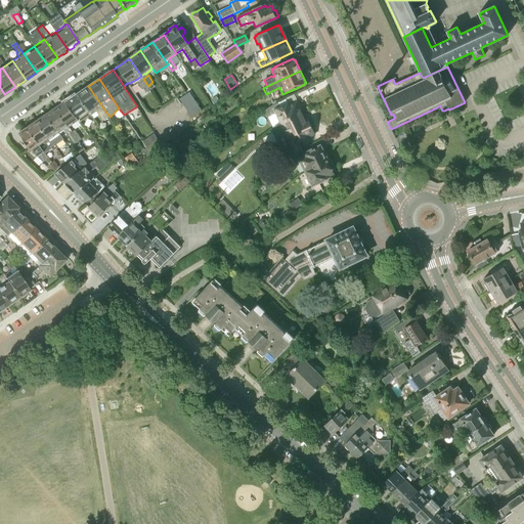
[(142,89),(148,86),(143,79),(139,82),(138,82),(142,89)]
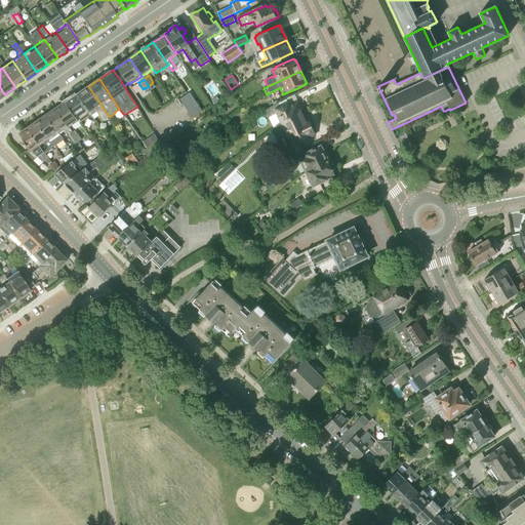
[(88,86),(78,93),(90,112),(91,114),(96,110),(104,121),(110,117),(88,86)]
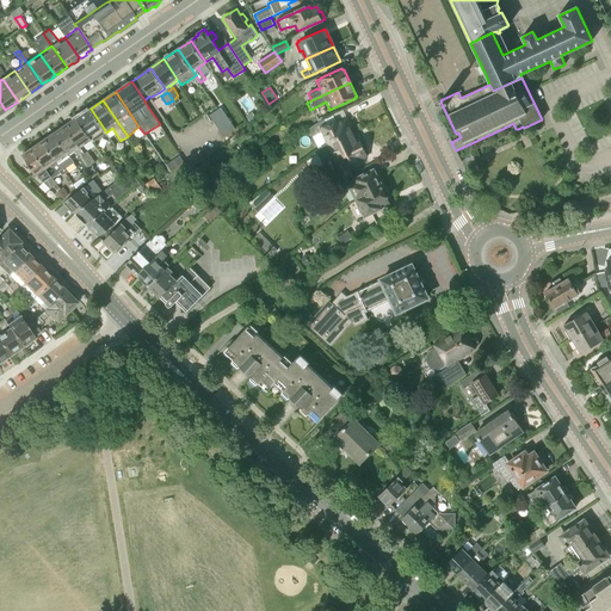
[(210,115),(224,136),(235,129),(221,107),(210,115)]
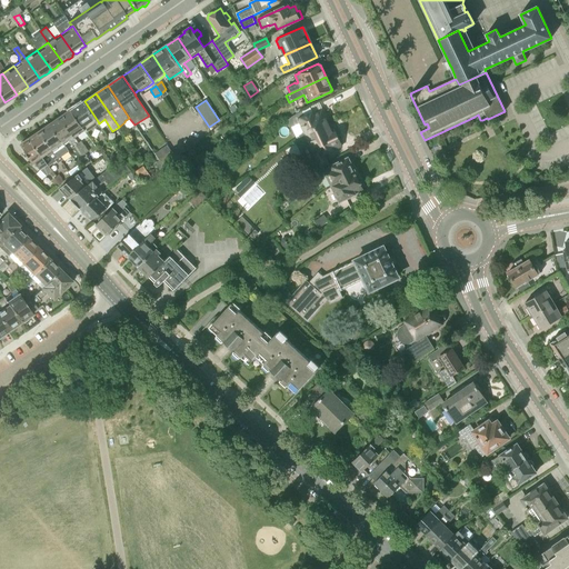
[(99,123),(98,121),(85,101),(71,111),(85,130),(86,132),(99,123)]
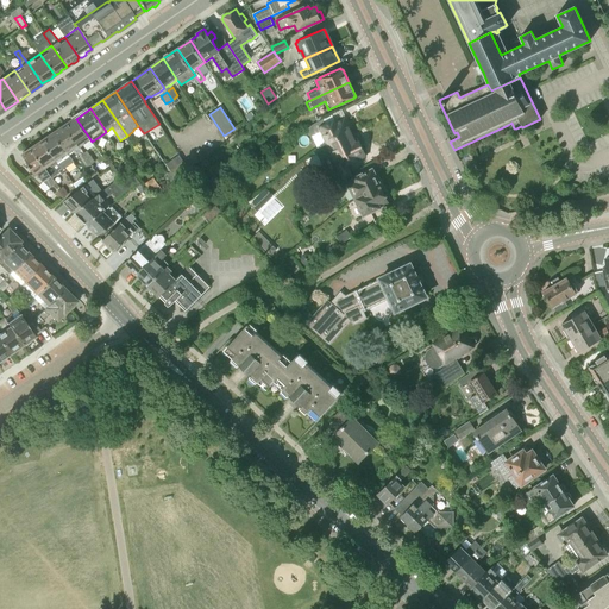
[(327,144),(351,133),(349,129),(350,127),(345,118),(336,123),(334,121),(325,125),(324,119),(314,123),(315,125),(308,129),(311,136),(320,131),(322,137),(324,136),(327,144)]
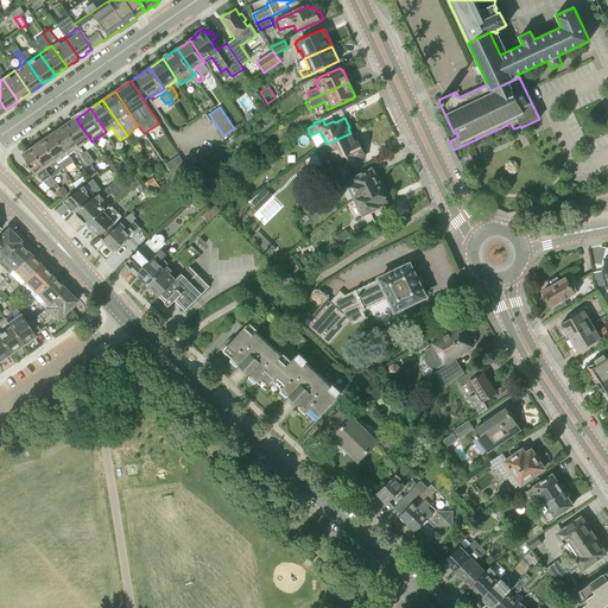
[(90,139),(76,119),(65,126),(80,147),(86,144),(84,141),(86,141),(87,143),(90,139)]
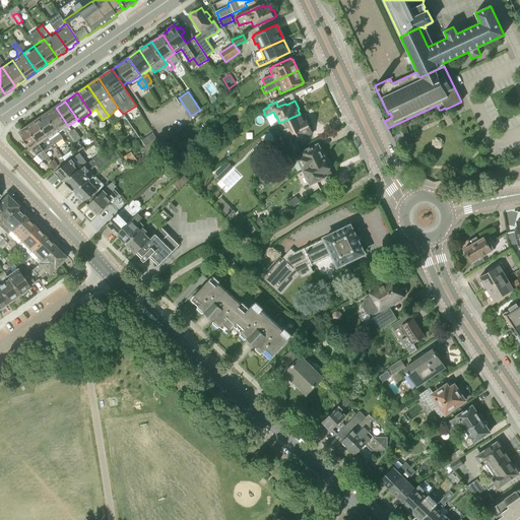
[(68,126),(56,108),(47,114),(59,132),(68,126)]
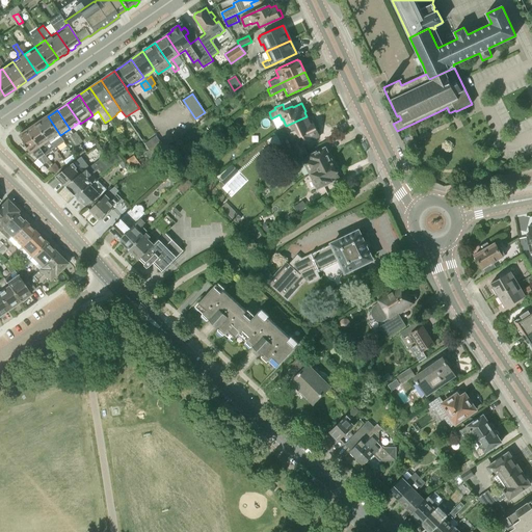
[(61,136),(60,135),(48,116),(37,124),(57,151),(59,149),(57,147),(64,141),(61,136)]
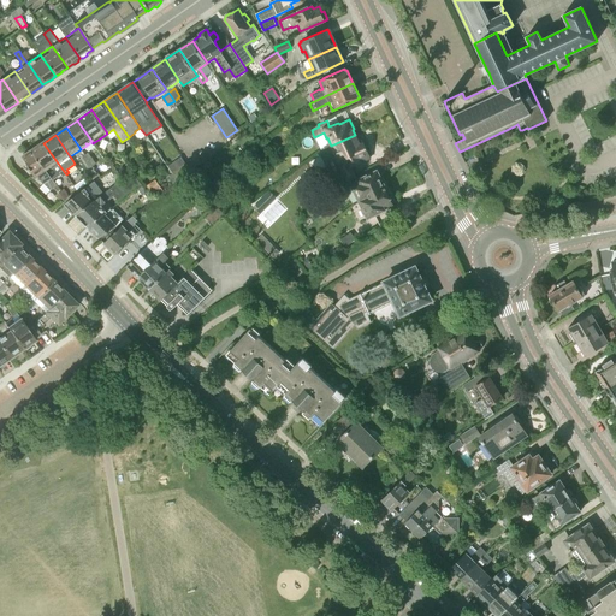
[(355,135),(331,146),(343,171),(337,173),(342,183),(348,181),(355,177),(351,167),(365,160),(371,158),(368,154),(363,143),(360,144),(355,135)]
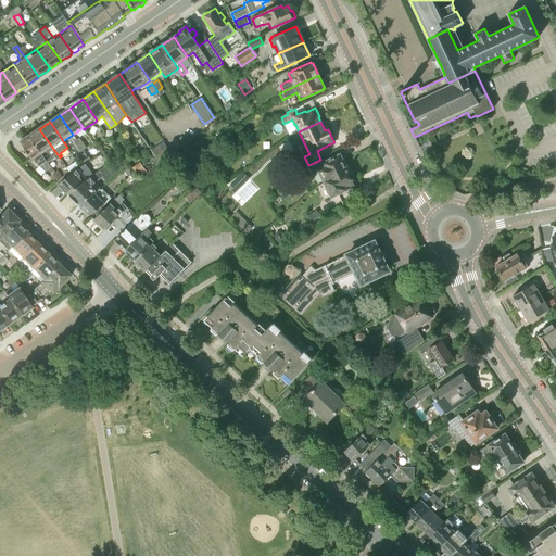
[(60,158),(39,129),(29,136),(48,163),(55,158),(57,160),(60,158)]
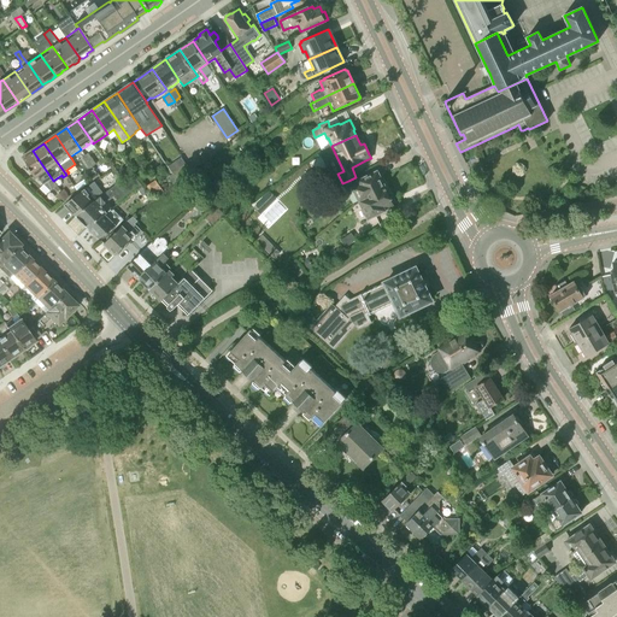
[(53,181),(33,151),(23,157),(29,164),(28,165),(36,177),(37,176),(43,184),(51,191),(56,188),(58,192),(60,189),(53,181)]
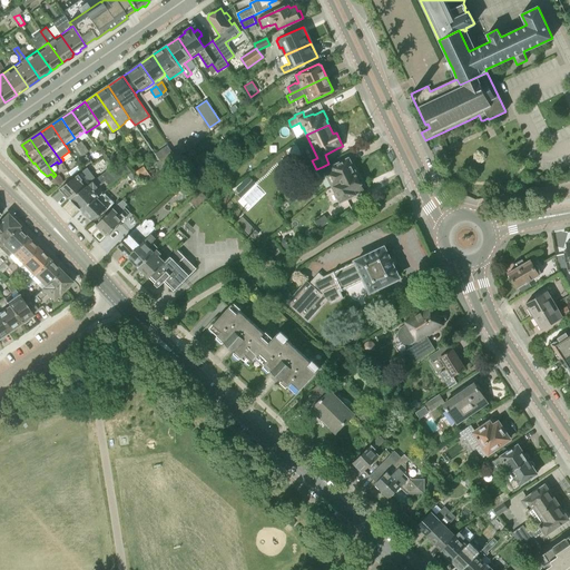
[(81,141),(79,144),(86,154),(89,151),(85,145),(85,146),(81,141)]
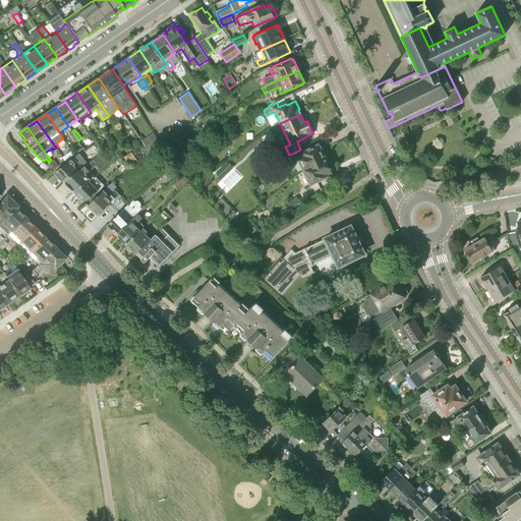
[(78,140),(72,131),(69,133),(72,136),(71,136),(75,142),(78,140)]
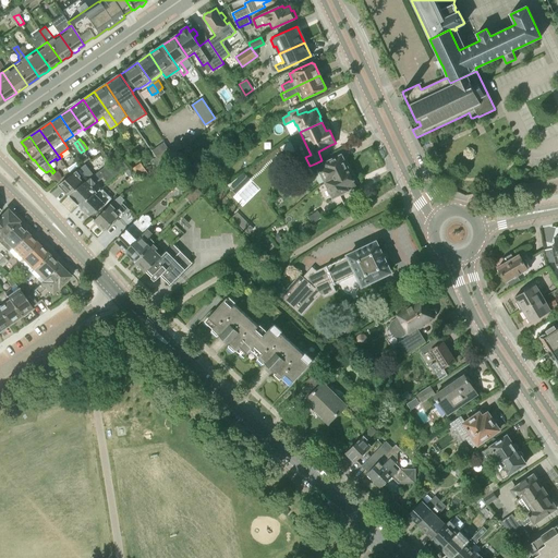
[(170,150),(157,159),(160,164),(165,160),(174,154),(182,148),(179,144),(170,150)]
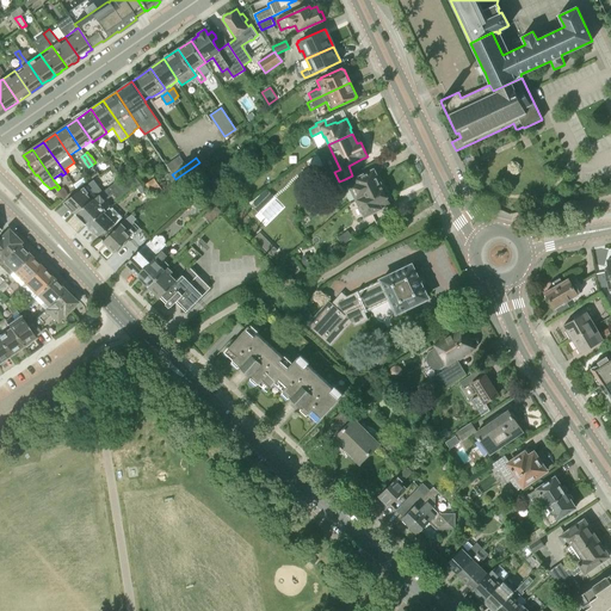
[(196,180),(203,174),(196,166),(189,172),(196,180)]
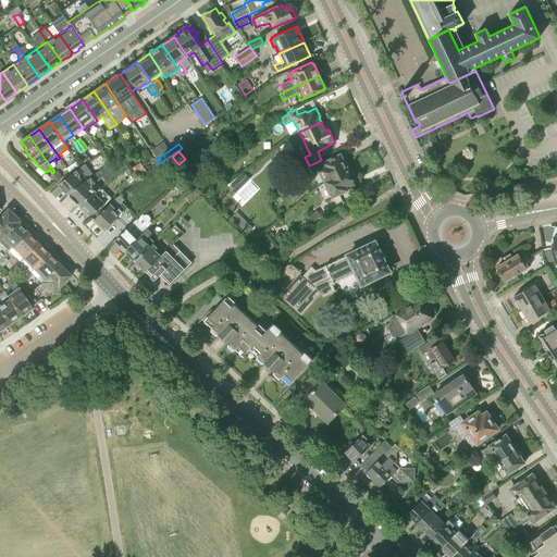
[(317,166),(324,182),(348,170),(341,155),(317,166)]
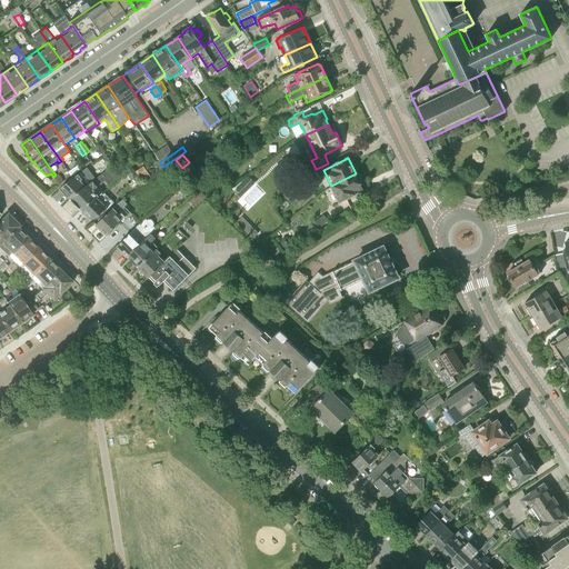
[(165,166),(172,177),(182,170),(173,159),(168,163),(165,166)]
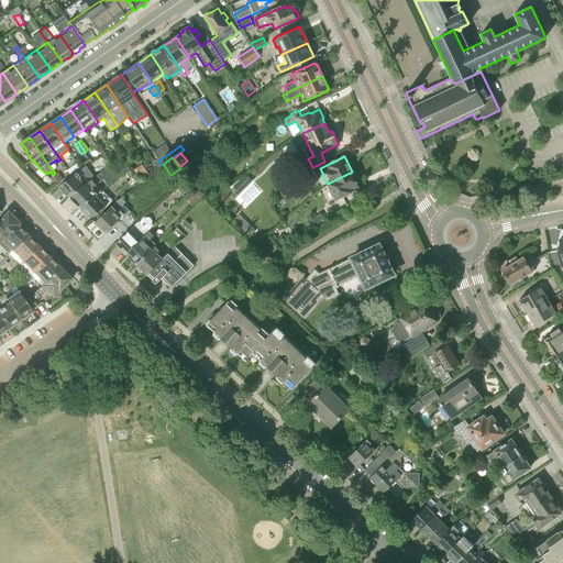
[(80,207),(101,191),(100,190),(101,189),(98,186),(97,186),(96,185),(105,178),(109,185),(130,168),(122,161),(113,167),(111,165),(108,167),(95,177),(69,197),(80,207)]
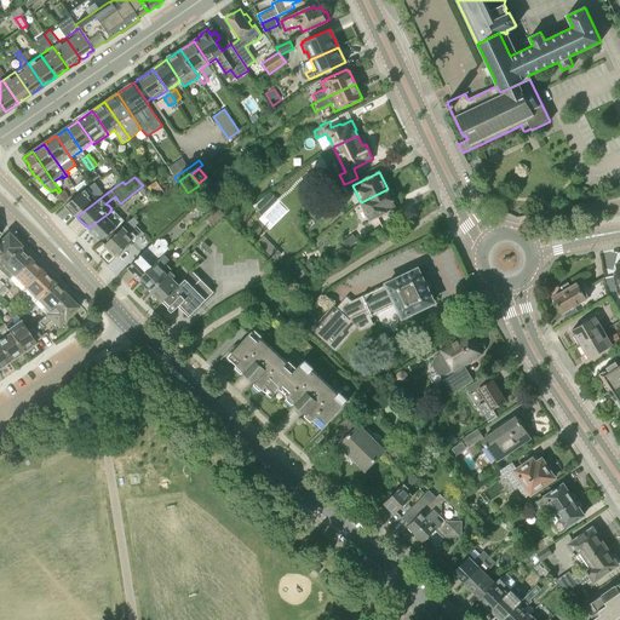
[(86,181),(75,188),(78,191),(89,184),(86,181)]
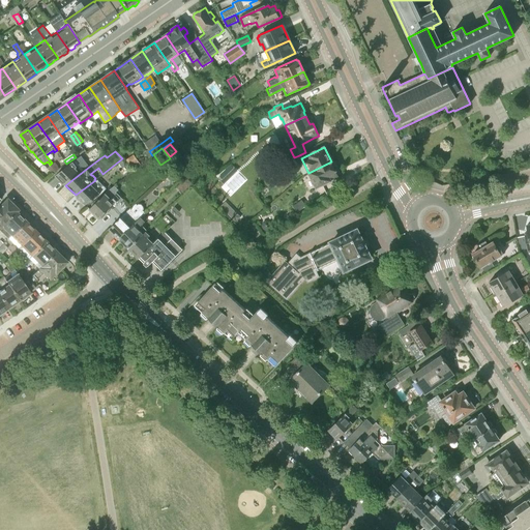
[(133,170),(140,164),(134,154),(125,159),(133,170)]
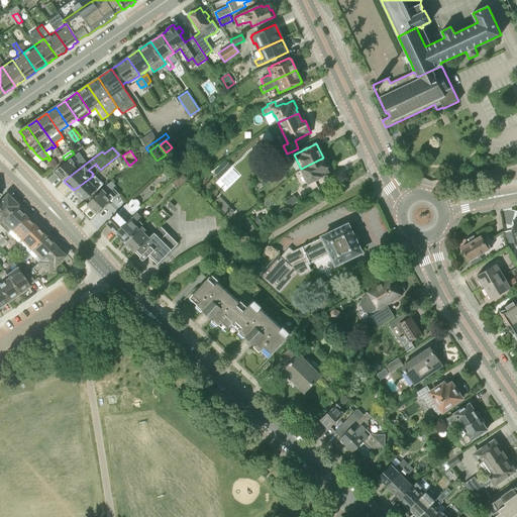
[(71,159),(55,172),(64,181),(87,163),(79,152),(71,159)]
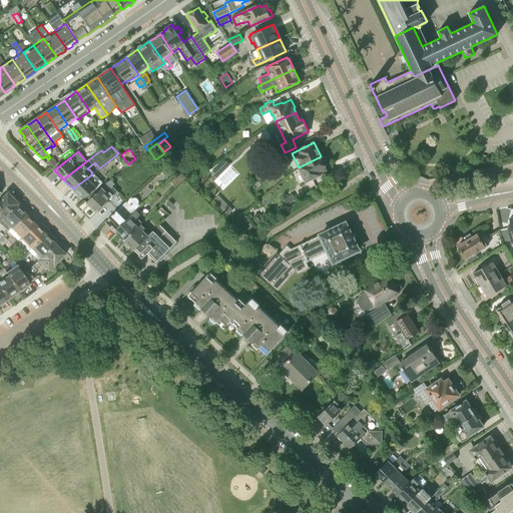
[(117,164),(122,160),(118,154),(113,159),(117,164)]
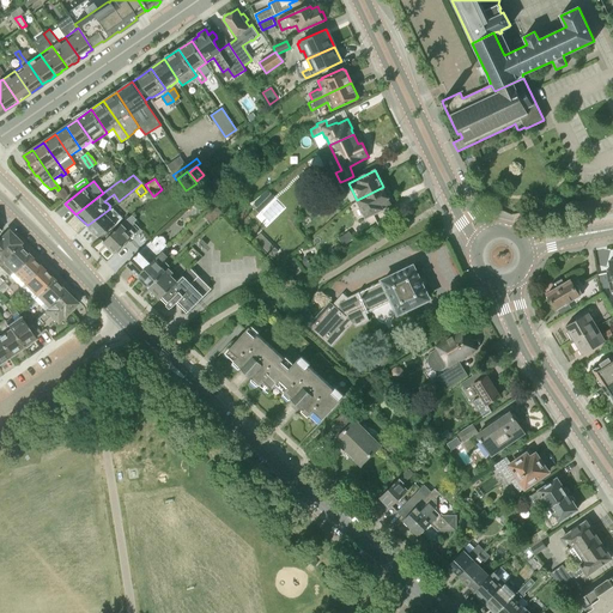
[(383,187),(357,200),(365,217),(392,205),(383,187)]
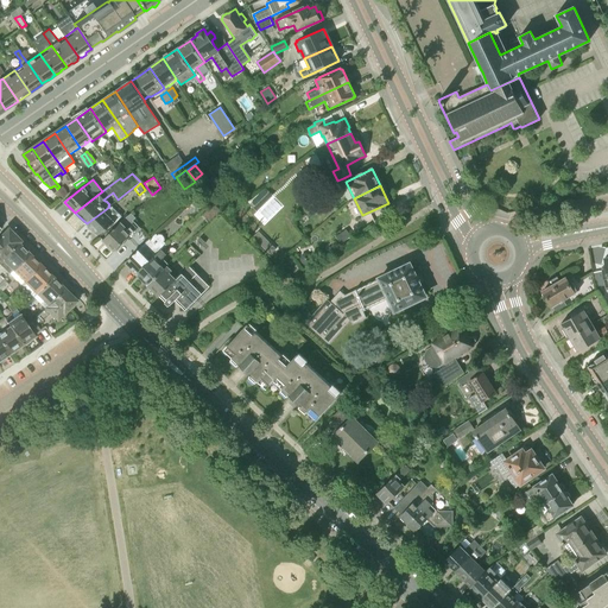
[(62,200),(67,195),(61,189),(56,194),(62,200)]
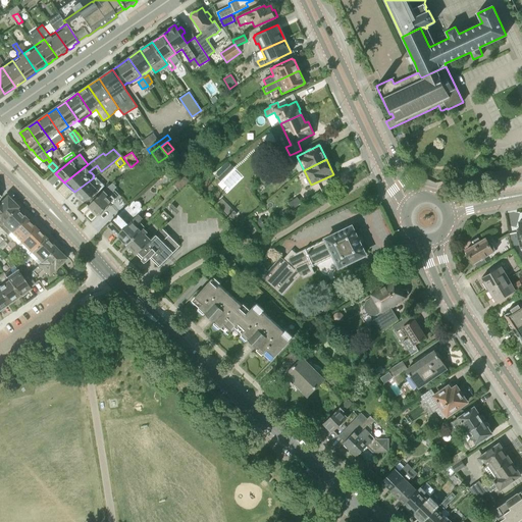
[(173,165),(167,171),(174,178),(180,172),(173,165)]
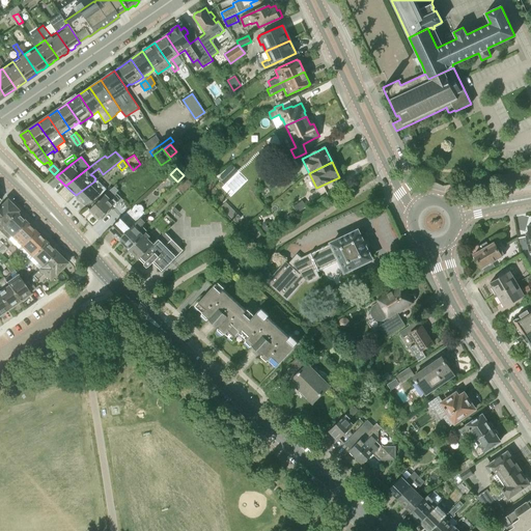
[(286,179),(281,173),(273,179),(277,186),(286,179)]
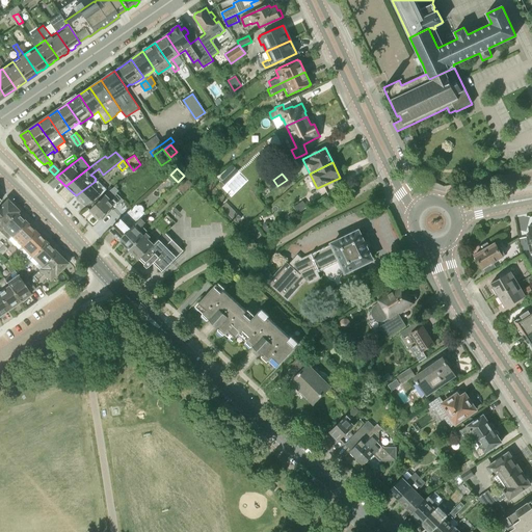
[(187,178),(178,187),(184,193),(193,184),(187,178)]
